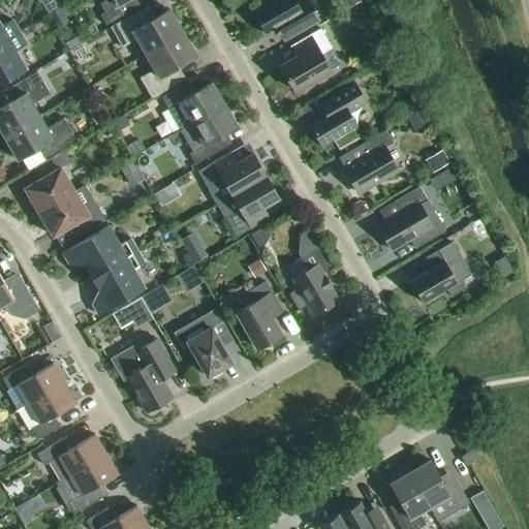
[(105,0),(100,4),(104,12),(100,14),(106,26),(135,8),(130,0),(105,0)]
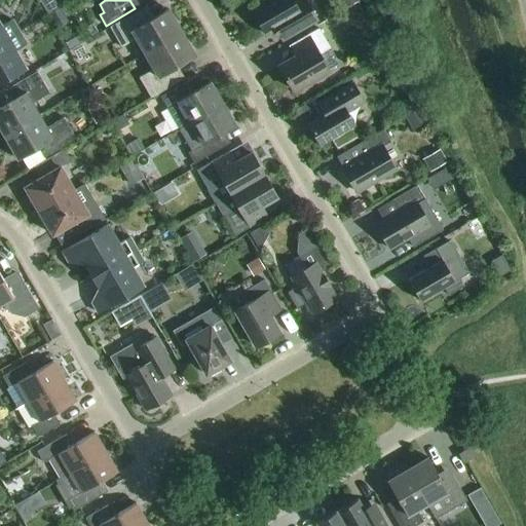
[(271,0),(252,11),(265,36),(275,30),(282,41),(317,21),(305,0),(302,0),(295,4),(292,0),(271,0)]
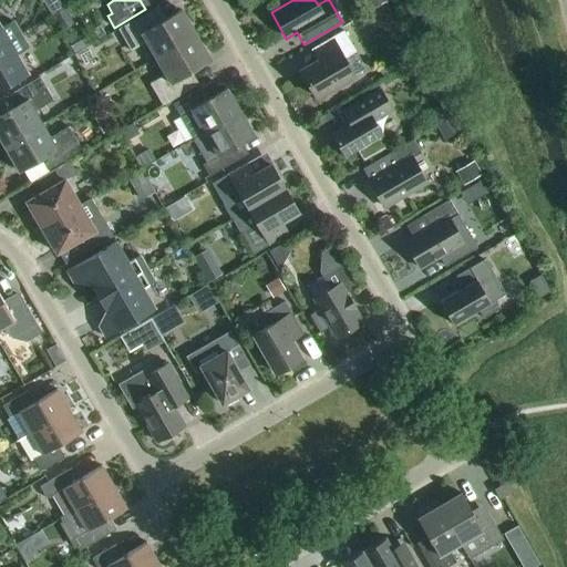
[(73,23),(65,9),(52,17),(60,31),(73,23)]
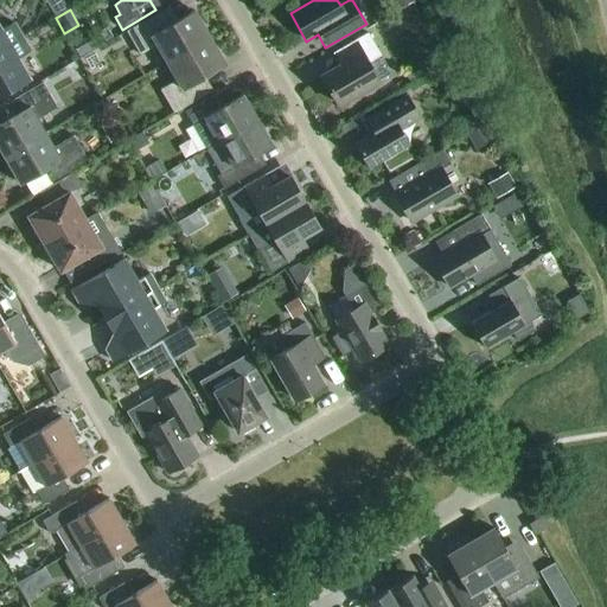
[(157,45),(167,63),(210,38),(195,11),(166,27),(158,13),(126,32),(140,56),(157,45)]
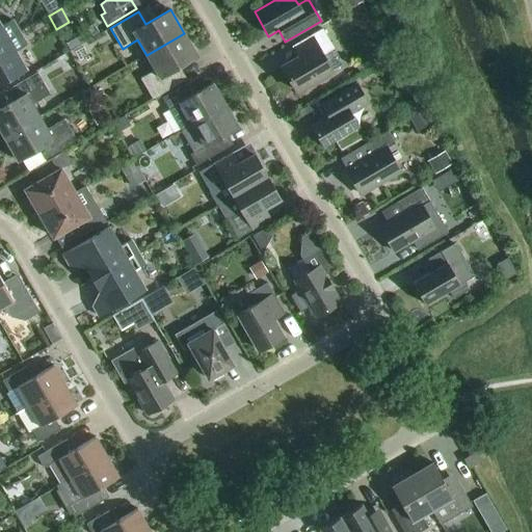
[(370,21),(371,18),(357,11),(351,23),(365,30),(370,21)]
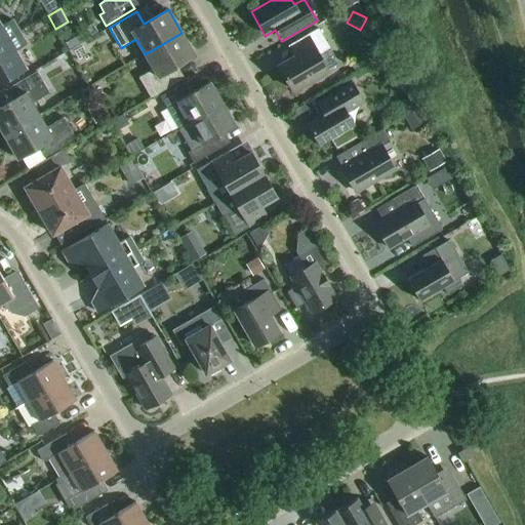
[(0,42),(18,32),(12,19),(1,26),(0,24),(0,42)]
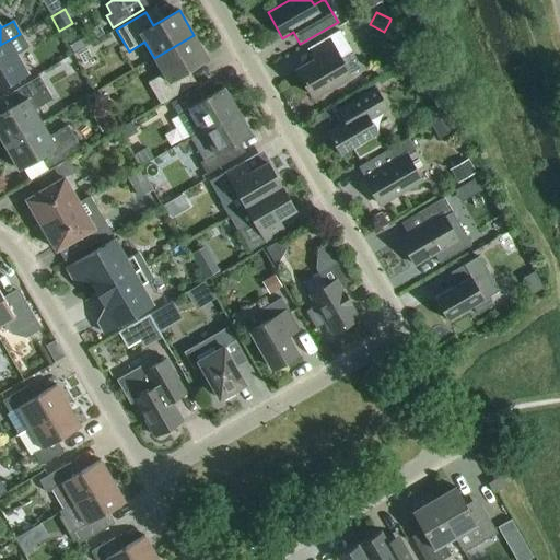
[(296,70),(312,96),(349,74),(339,58),(351,51),(339,31),(307,49),(314,60),(296,70)]
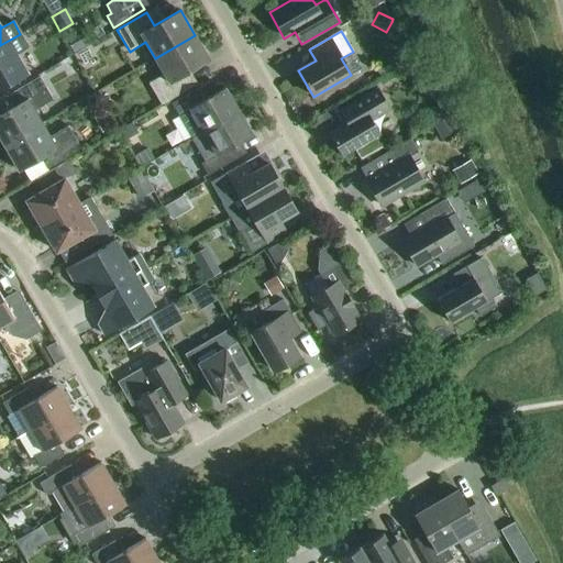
[(20,34),(0,45),(0,90),(29,75),(17,54),(28,47),(20,34)]
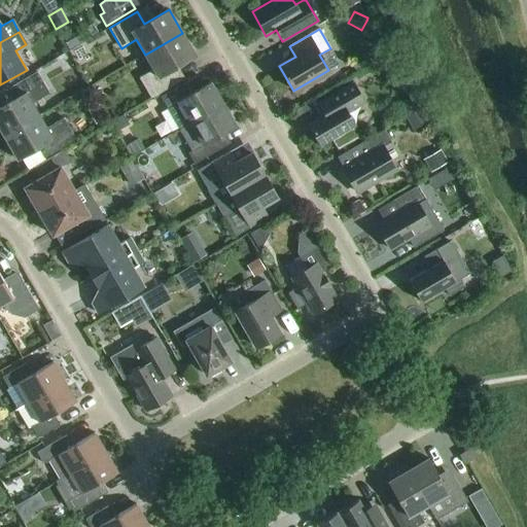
[(182,33),(145,55),(153,69),(139,77),(150,99),(178,82),(171,70),(196,56),(182,33)]
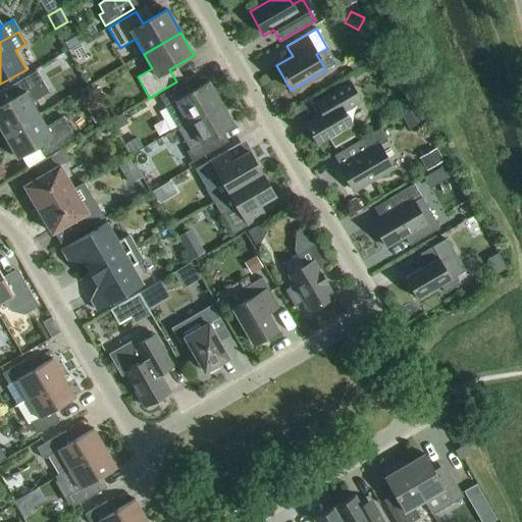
[(376,68),(383,70),(389,67),(383,56),(373,62),(376,68)]
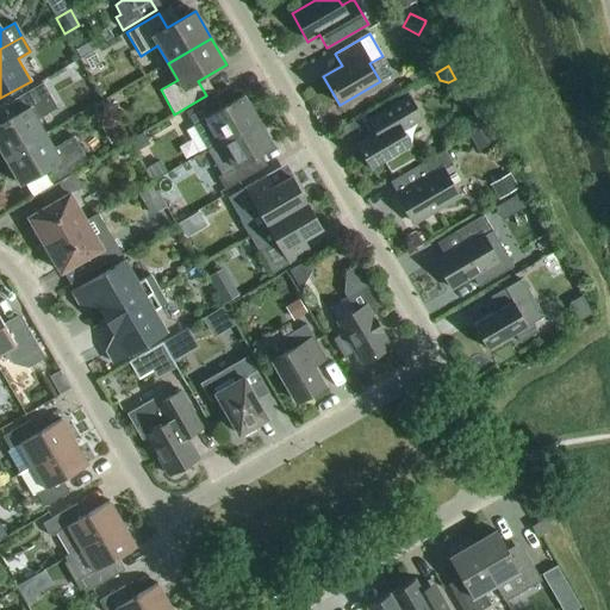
[(0,124),(0,150),(5,159),(45,134),(37,119),(57,109),(43,83),(13,100),(22,112),(0,124)]
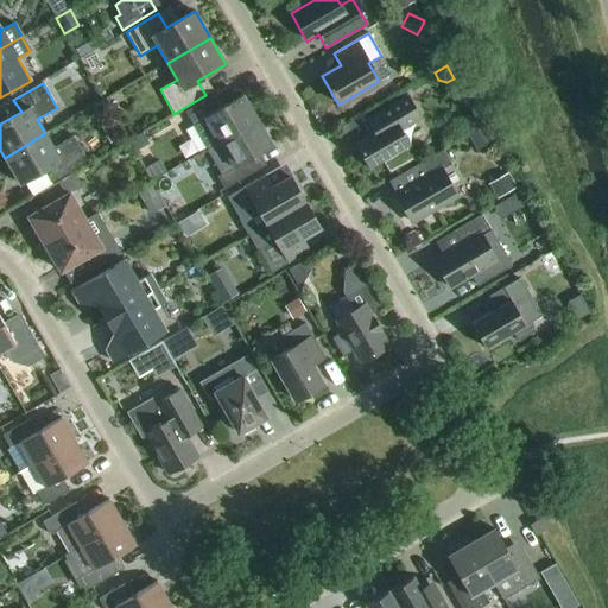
[(185,112),(207,150),(258,120),(244,95),(221,107),(214,95),(185,112)]
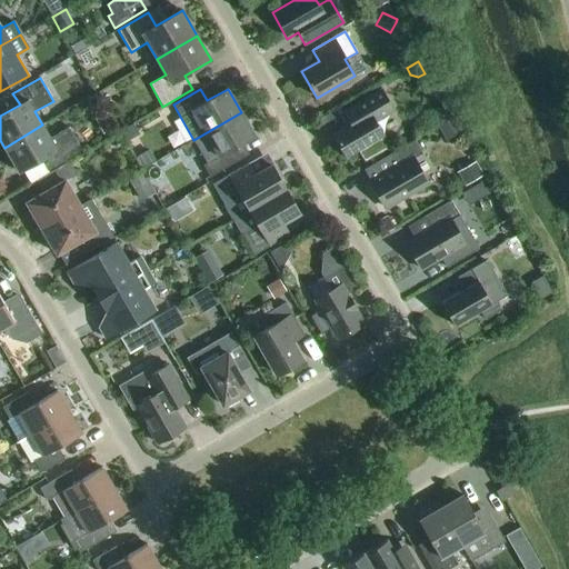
[(350,123),(332,133),(346,158),(357,151),(365,162),(389,149),(382,137),(383,136),(376,122),(393,111),(381,89),(342,111),(350,123)]
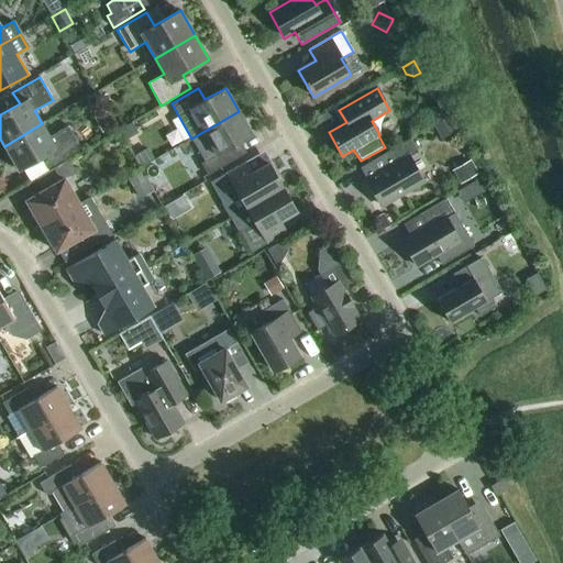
[(446,118),(440,105),(427,112),(434,124),(446,118)]
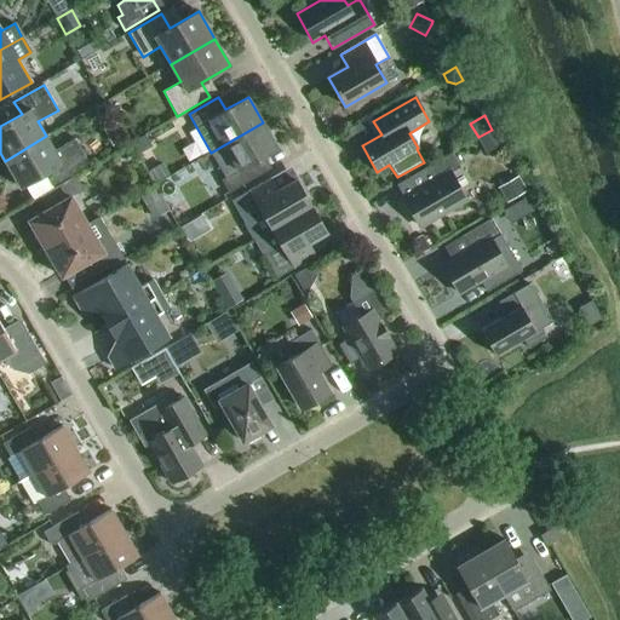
[(263,122),(211,153),(225,178),(222,181),(229,193),(263,173),(256,161),(277,148),(263,122)]
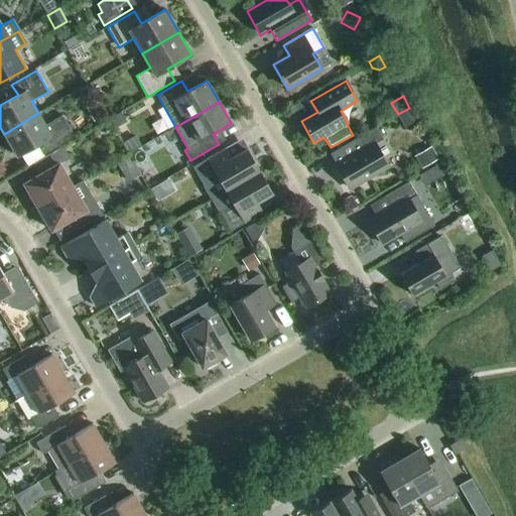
[(418,123),(410,108),(397,115),(406,130),(418,123)]
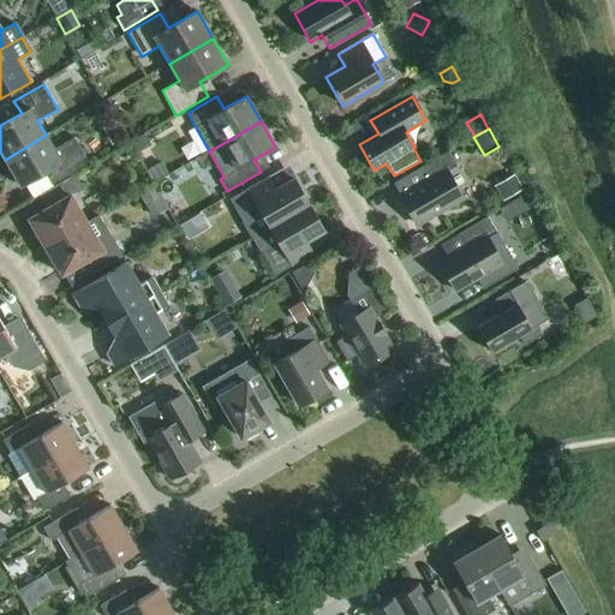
[(46,135),(5,160),(21,186),(53,167),(60,180),(89,162),(75,138),(54,149),(46,135)]
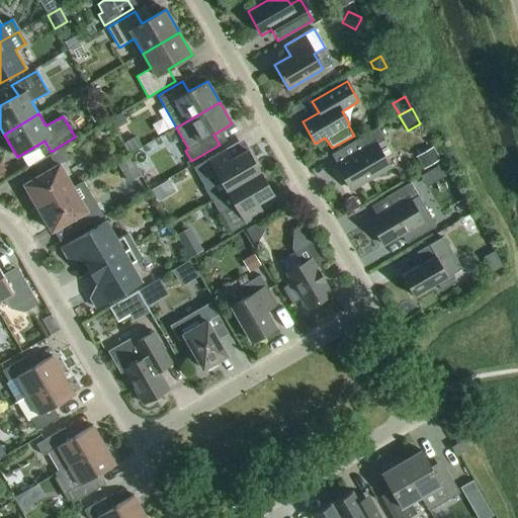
[(115,130),(126,122),(121,113),(109,120),(115,130)]
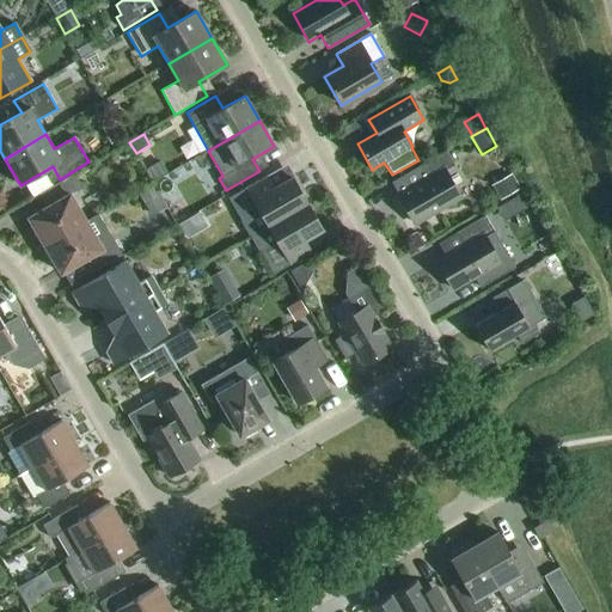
[(444,170),(454,164),(446,151),(421,165),(428,177),(398,195),(415,224),(460,197),(444,170)]
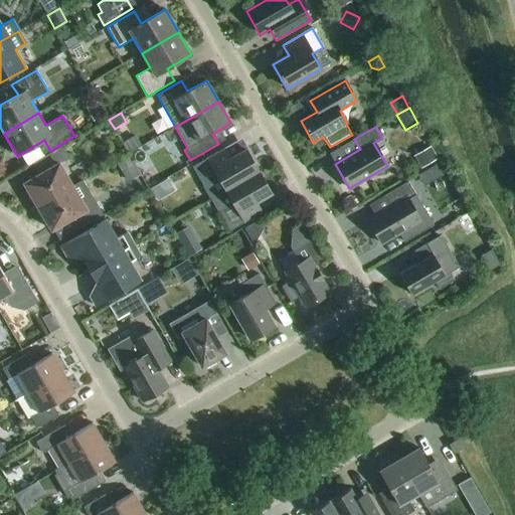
[(141,146),(135,136),(123,143),(129,153),(141,146)]
